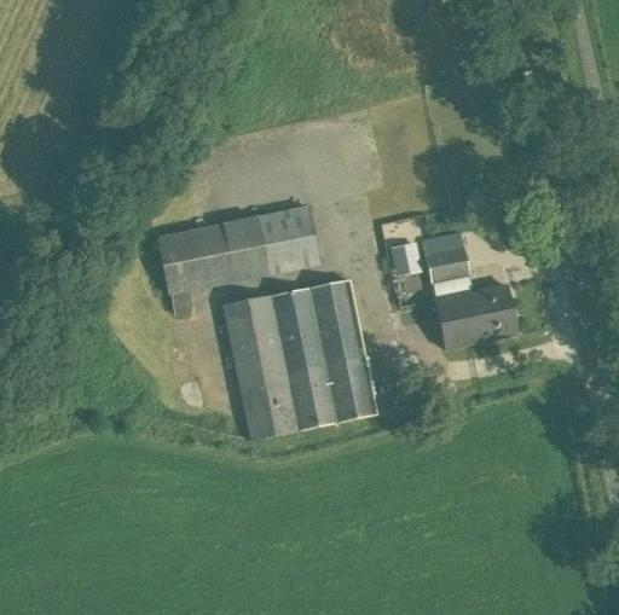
[(167,295),(191,290),(319,264),(307,204),(155,236),(167,295)]
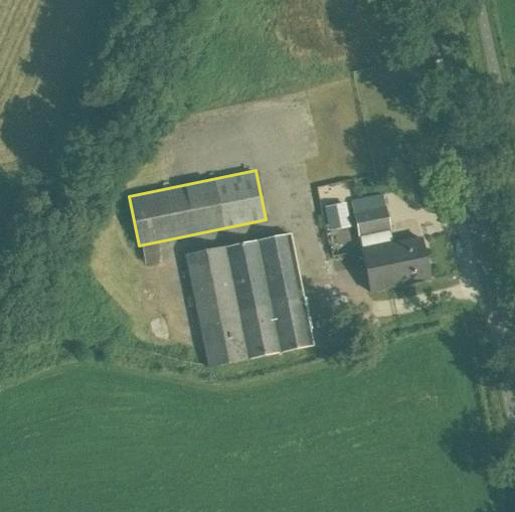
[(391,227),(383,193),(352,200),(359,234),(391,227)]
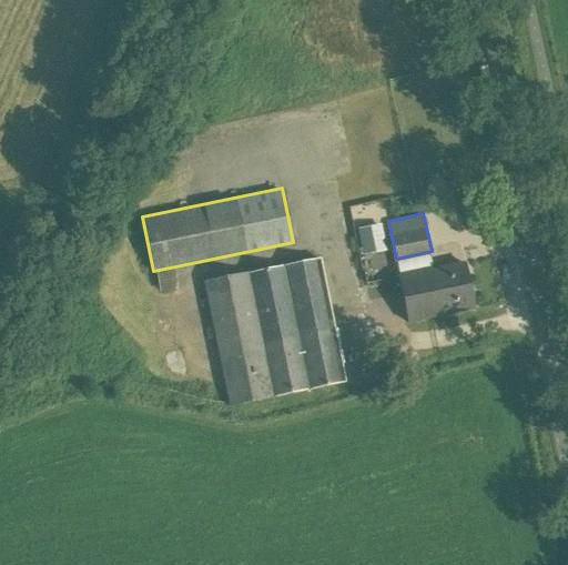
[(378,222),(357,226),(361,241),(382,236),(378,222)]
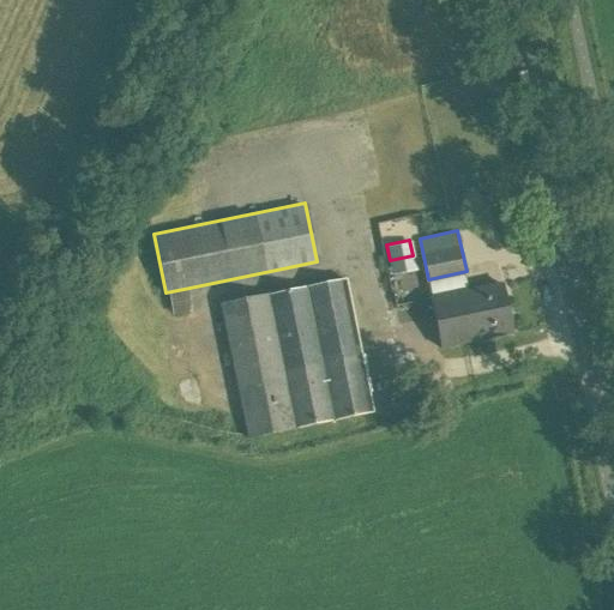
[(218,302),(244,427),(246,438),(373,410),(345,276),(218,302)]
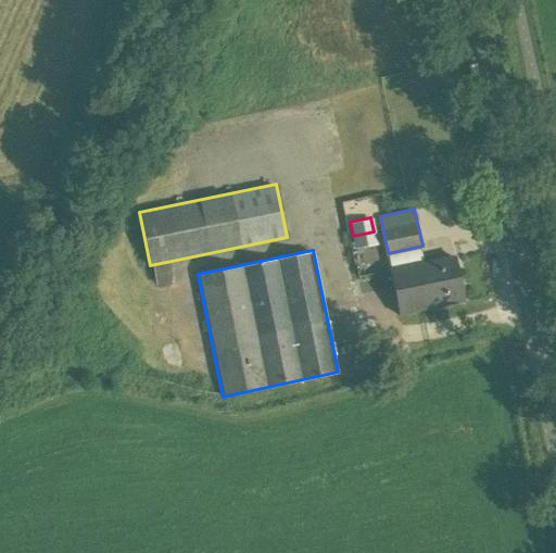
[(391,268),(401,313),(466,299),(455,254),(391,268)]
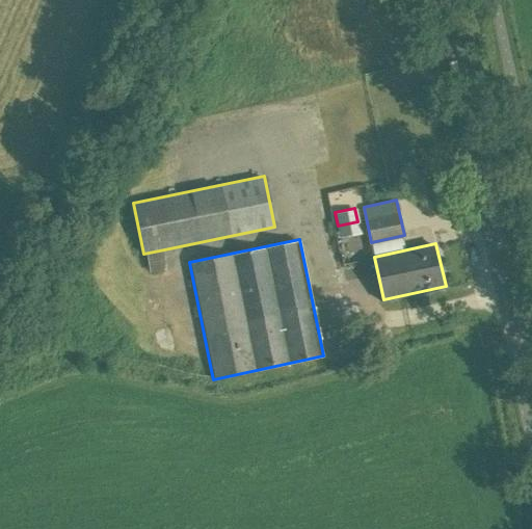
[(337,273),(357,269),(355,259),(335,263),(337,273)]
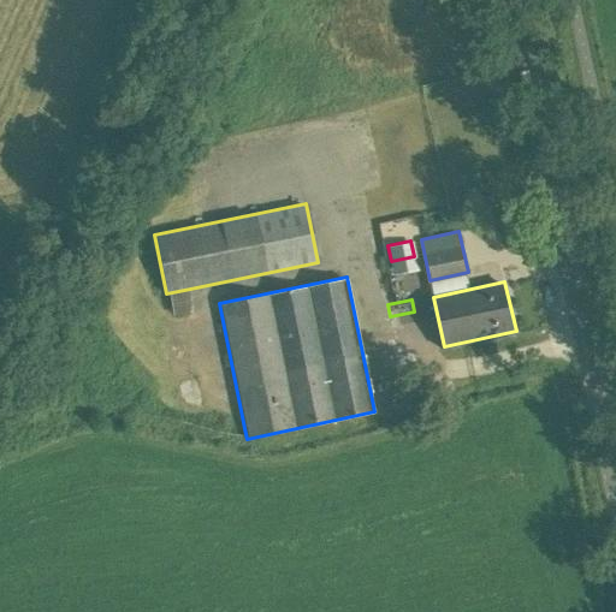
[(94,301),(89,312),(107,320),(112,309),(94,301)]
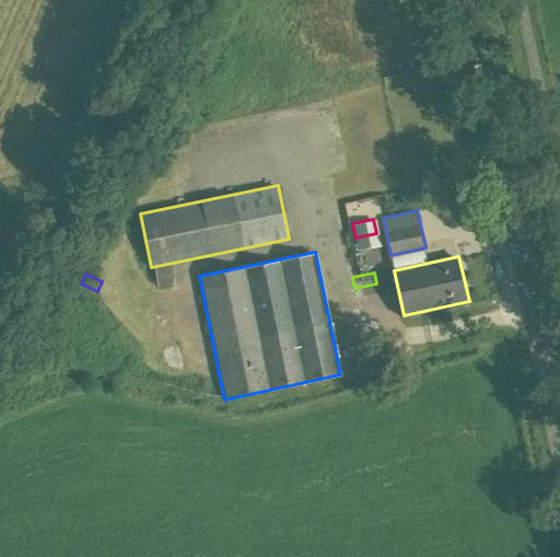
[(144,314),(142,329),(160,332),(161,316),(144,314)]
